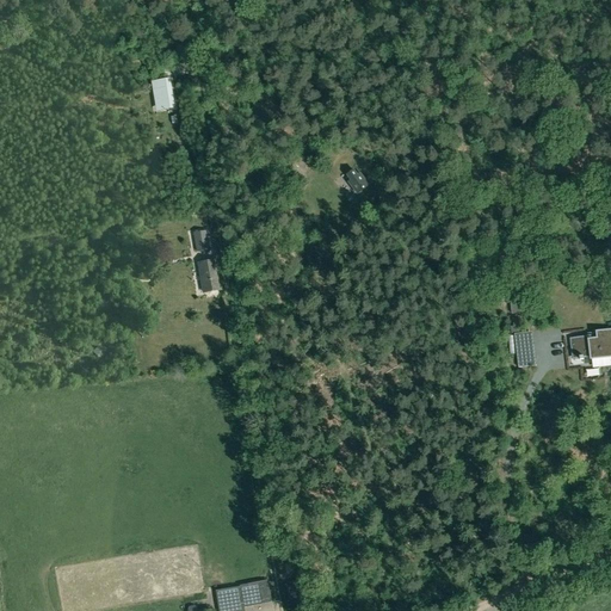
[(172,111),(167,81),(152,84),(152,91),(155,91),(158,106),(161,105),(162,112),(172,111)]
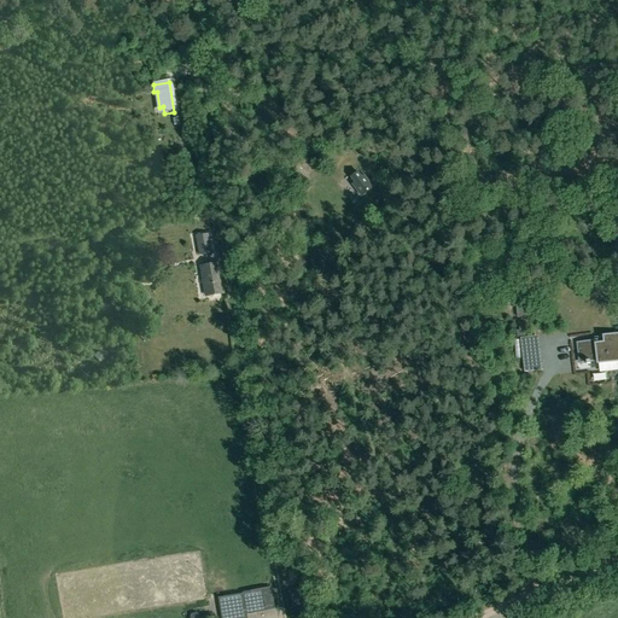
[(188,149),(194,158),(199,156),(194,145),(188,149)]
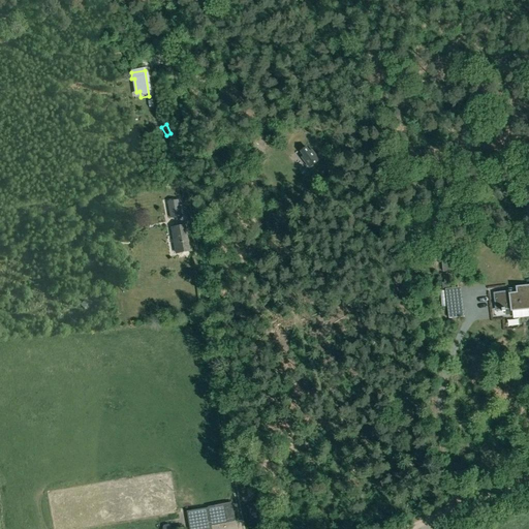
[(267,137),(255,135),(253,144),(265,147),(267,137)]
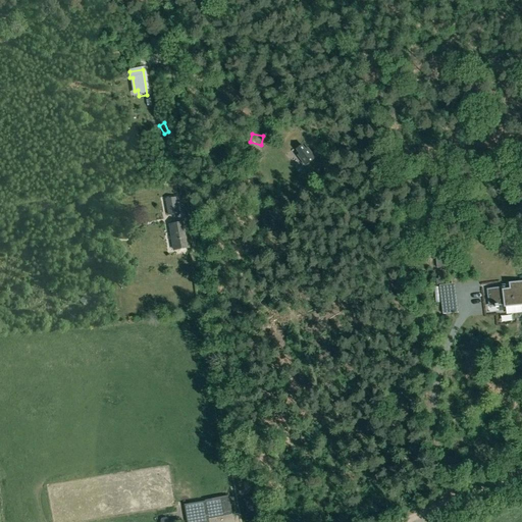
[(316,159),(308,148),(306,150),(302,145),(297,150),(295,148),(284,155),(299,173),(307,167),(306,166),(316,159)]
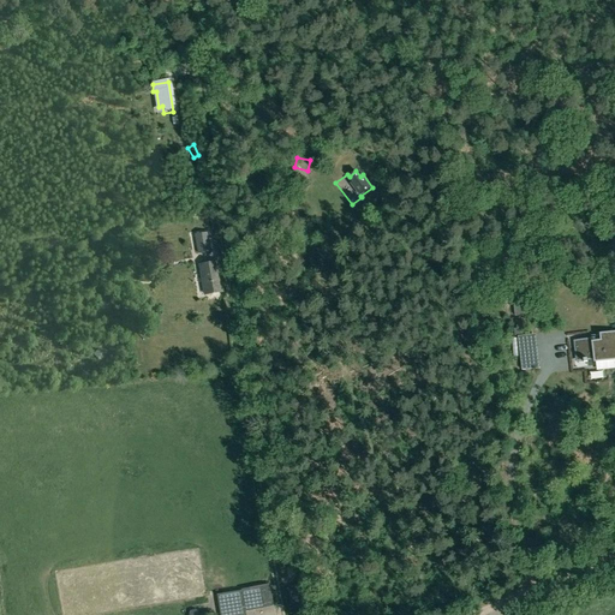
[(210,252),(208,233),(195,234),(198,255),(210,252)]
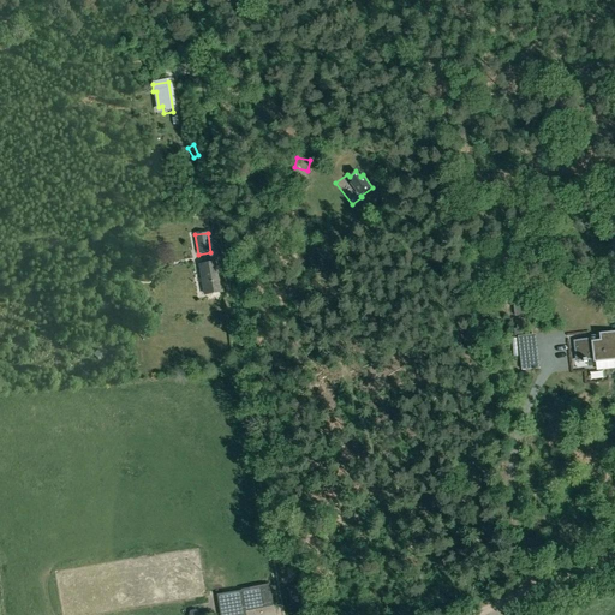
[(218,263),(201,266),(206,294),(222,292),(218,263)]
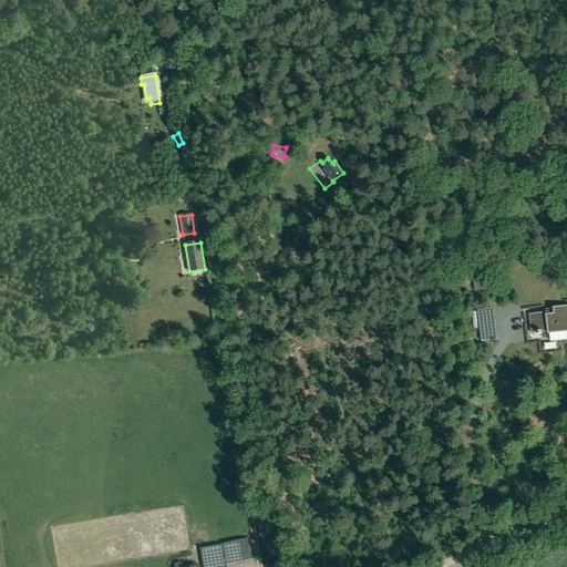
[(483,291),(482,280),(474,280),(475,291),(483,291)]
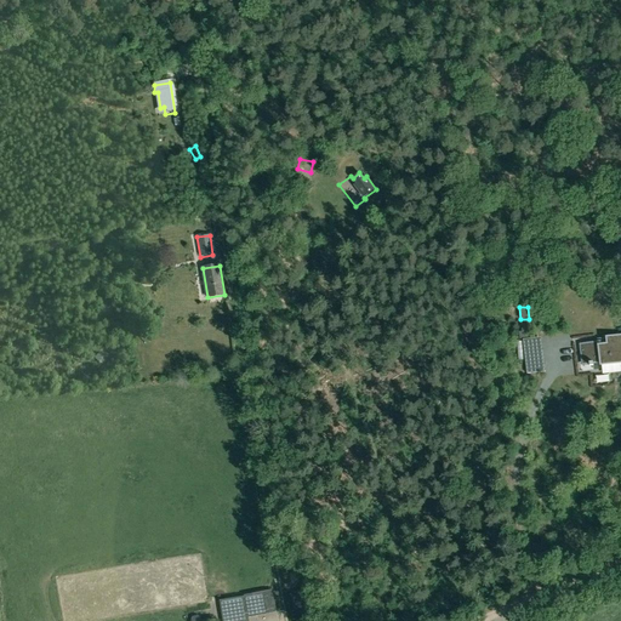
[(581,346),(582,364),(600,363),(600,365),(620,363),(620,336),(607,339),(608,346),(599,346),(599,343),(581,346)]
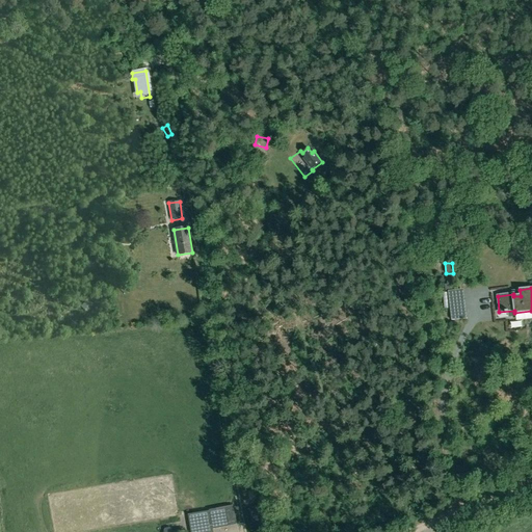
[(464,301),(448,302),(450,320),(466,319),(464,301)]
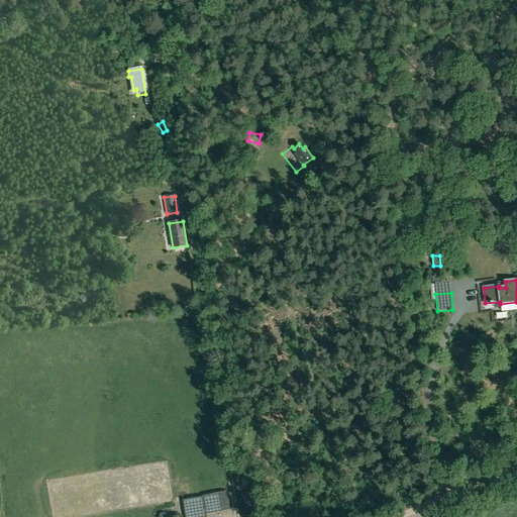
[(227,491),(203,496),(195,498),(183,500),(186,516),(206,516),(206,513),(230,508),(227,491)]
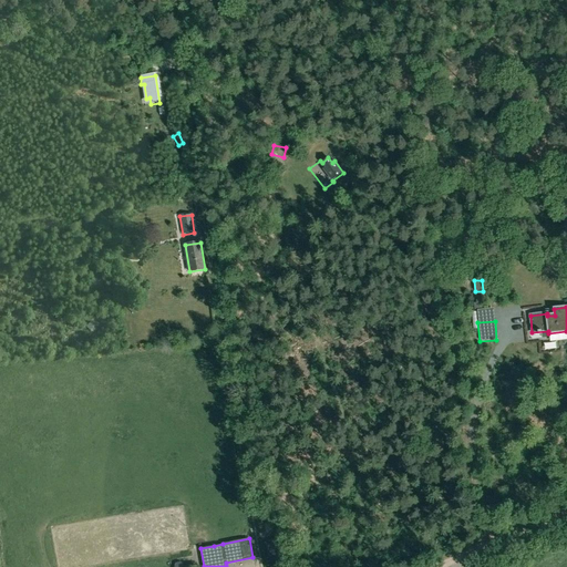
[(267,554),(274,553),(271,545),(265,547),(267,554)]
